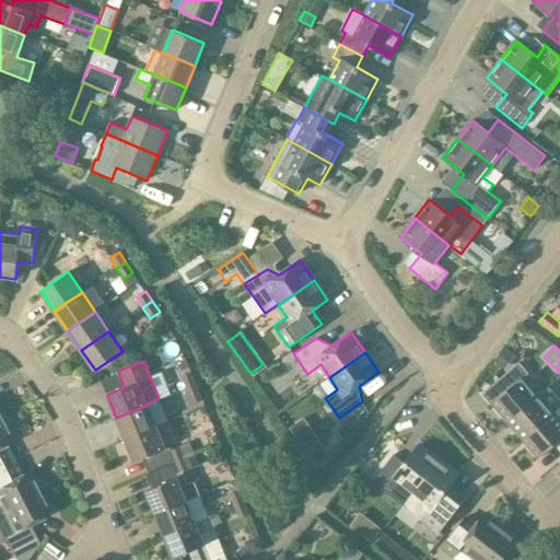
[(501,378),(509,388),(493,401),(509,420),(540,393),(527,376),(531,374),(521,362),(501,378)]
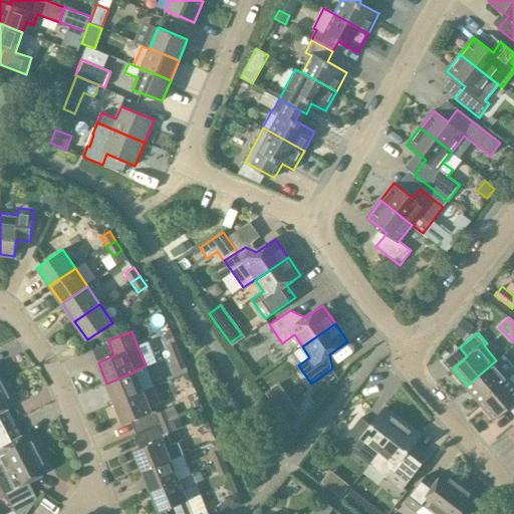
[(176,341),(167,345),(171,356),(181,352),(176,341)]
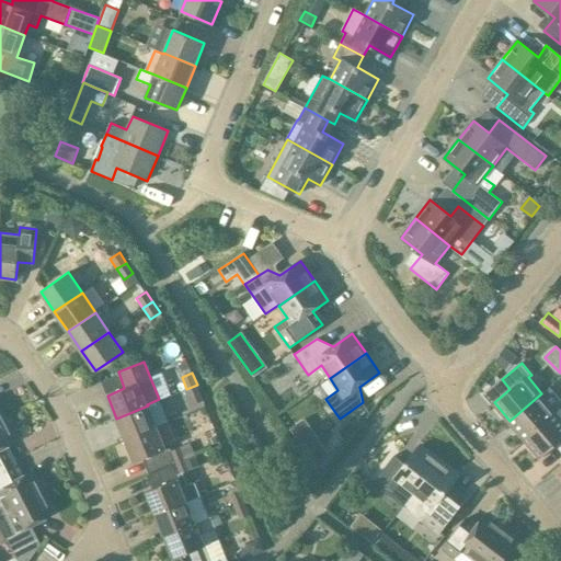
[(189,405),(203,400),(197,385),(186,389),(190,396),(185,397),(189,405)]
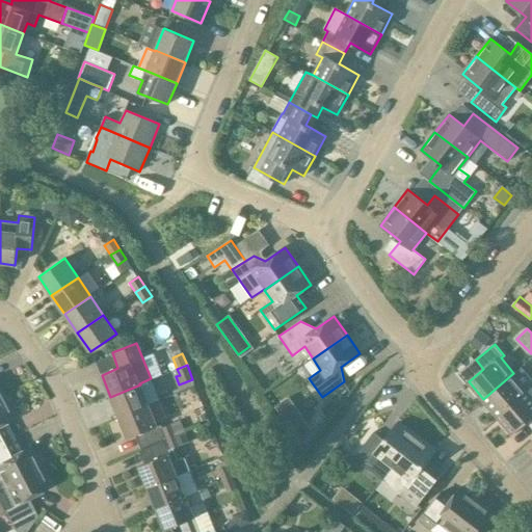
[(513,373),(483,399),(498,417),(528,391),(513,373)]
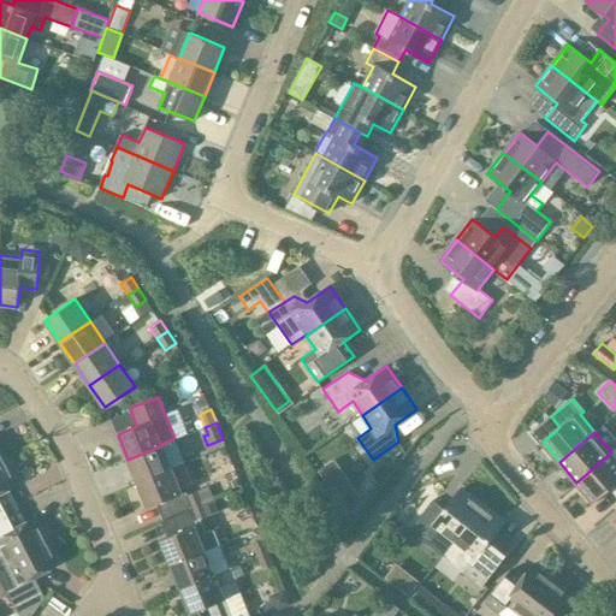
[(163,445),(128,460),(137,483),(172,469),(163,445)]
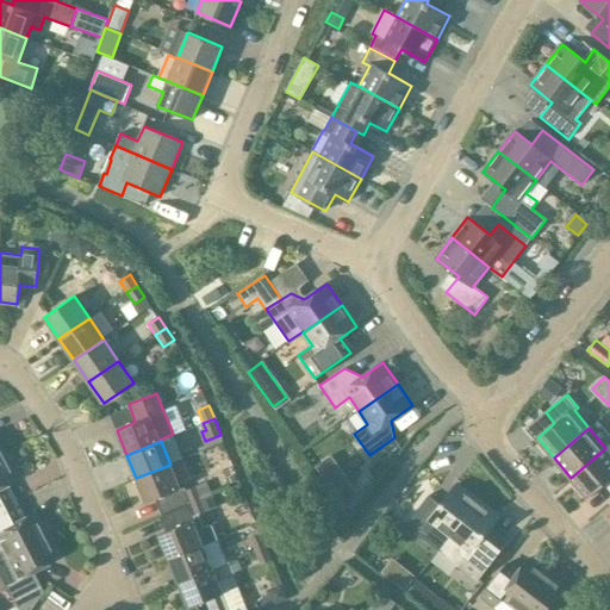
[(609,443),(605,448),(571,478),(587,497),(604,484),(609,490),(609,443)]
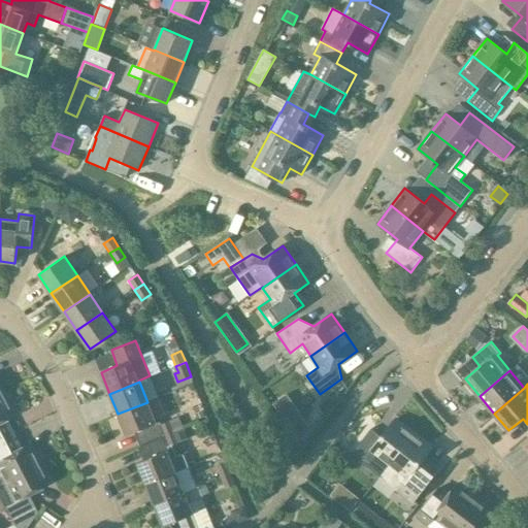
[(1,422),(13,415),(4,395),(0,396),(0,439),(8,436),(1,422)]
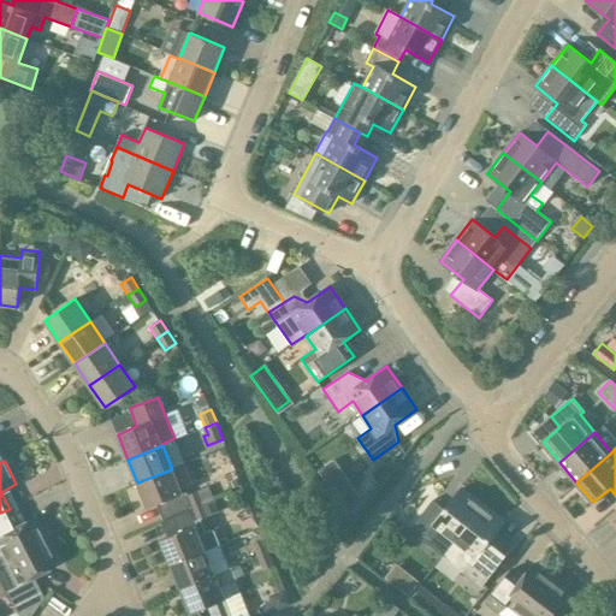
[(172,469),(137,483),(148,508),(157,504),(164,521),(193,509),(187,495),(187,492),(182,495),(172,469)]
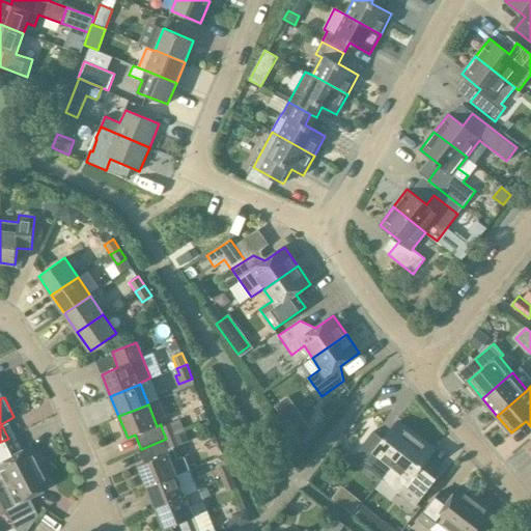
[(300,443),(313,435),(300,415),(287,424),(300,443)]
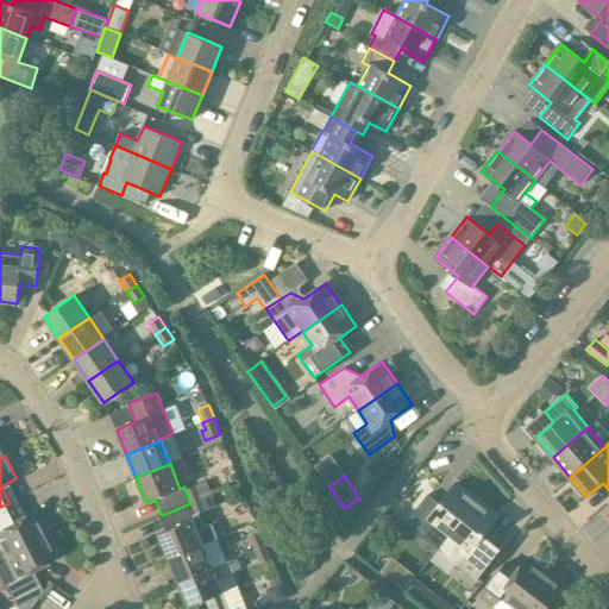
[(211,495),(206,481),(195,485),(200,498),(211,495)]
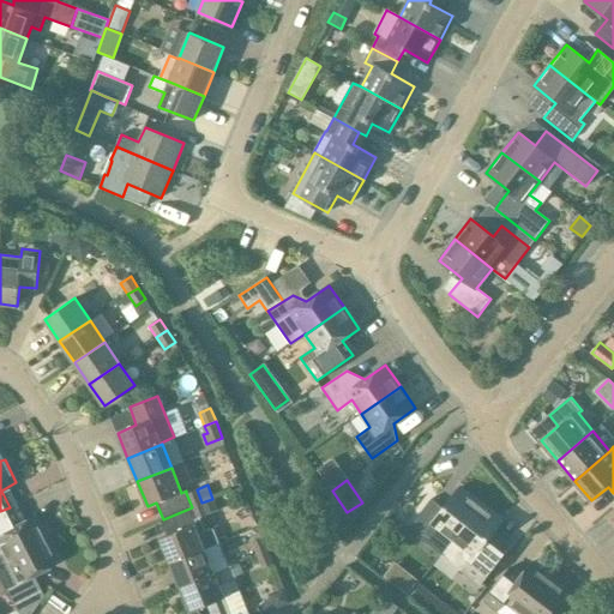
[(441,530),(452,539),(455,541),(485,503),(463,487),(446,509),(431,497),(408,529),(431,546),(441,530)]
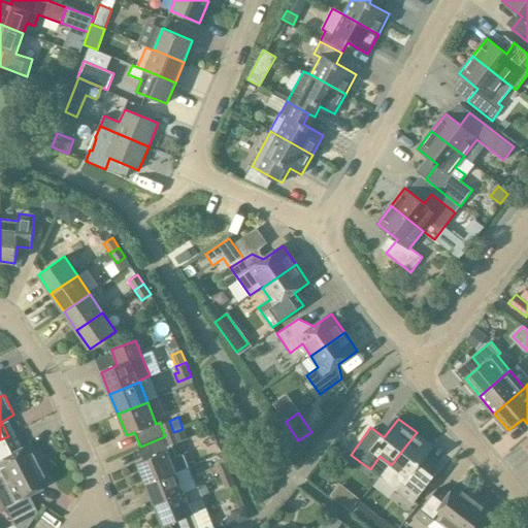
[(169,421),(160,424),(165,436),(173,432),(169,421)]
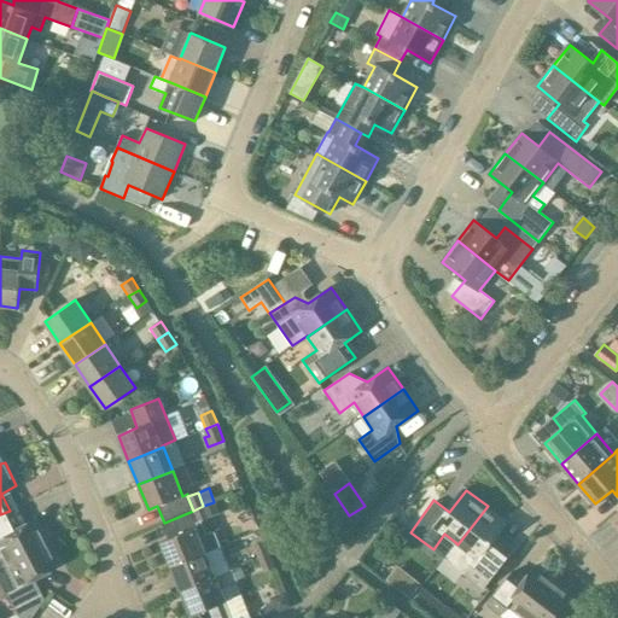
[(203,506),(193,511),(198,522),(202,520),(208,518),(203,506)]
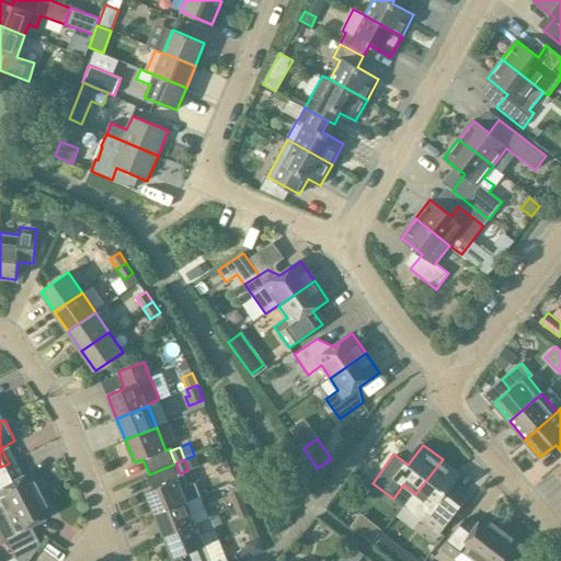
[(450,489),(461,474),(443,459),(415,494),(413,492),(402,505),(438,534),(466,500),(450,489)]
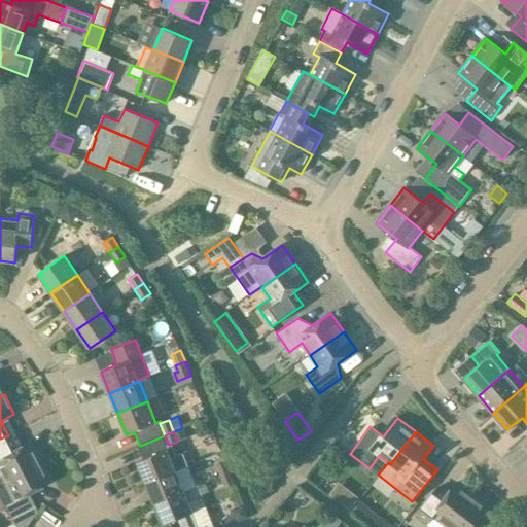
[(29,443),(15,450),(8,435),(0,438),(0,482),(39,462),(29,443)]
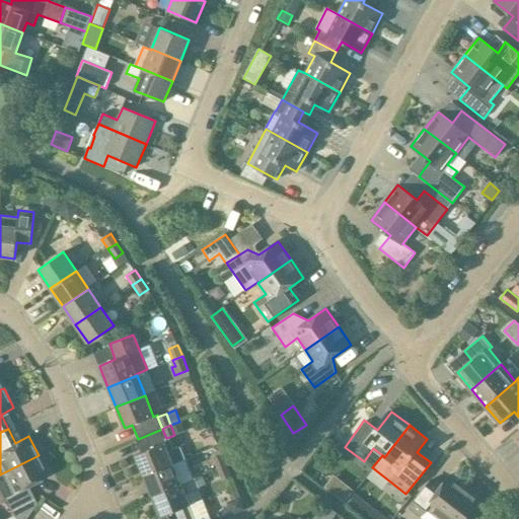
[(141,453),(136,455),(144,475),(186,459),(180,446),(173,449),(169,437),(166,438),(162,429),(138,439),(143,452),(141,453)]
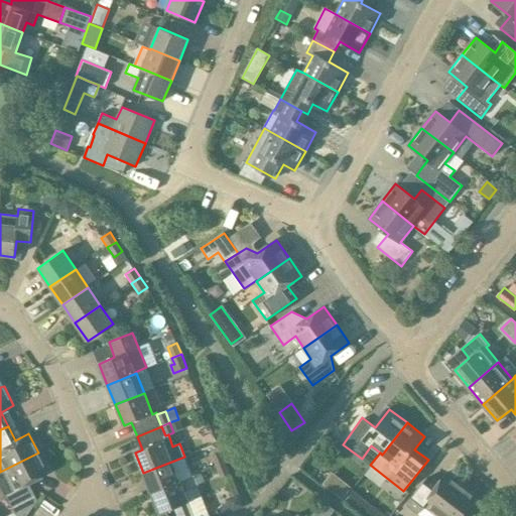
[(27,483),(48,472),(38,453),(0,472),(0,497),(4,496),(10,509),(11,508),(14,515),(24,515),(36,500),(27,483)]
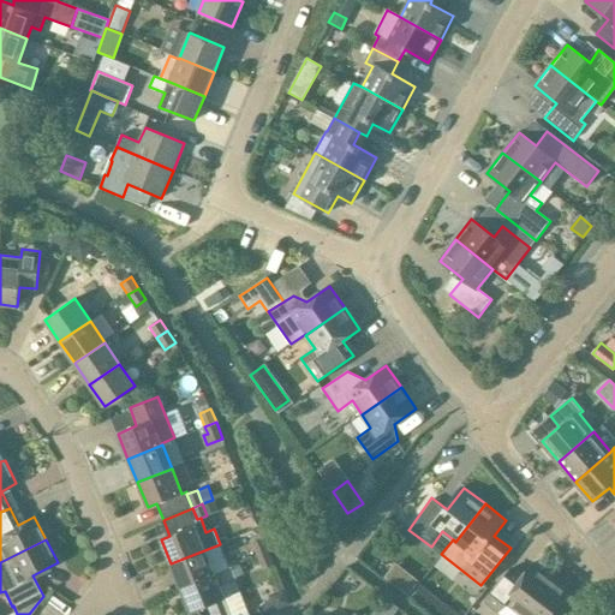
[(263,539),(252,544),(257,556),(269,551),(263,539)]
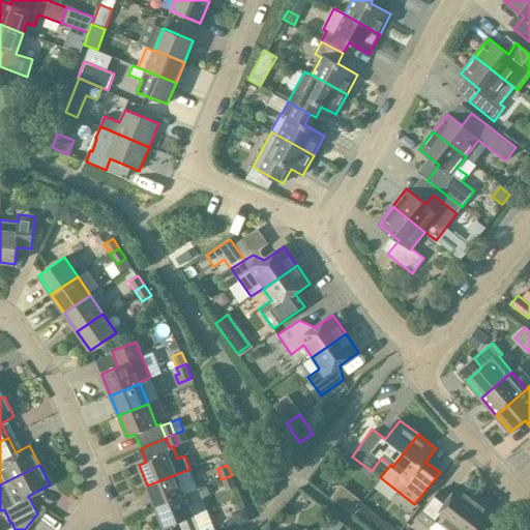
[(147,486),(155,506),(185,495),(197,490),(189,469),(147,486)]
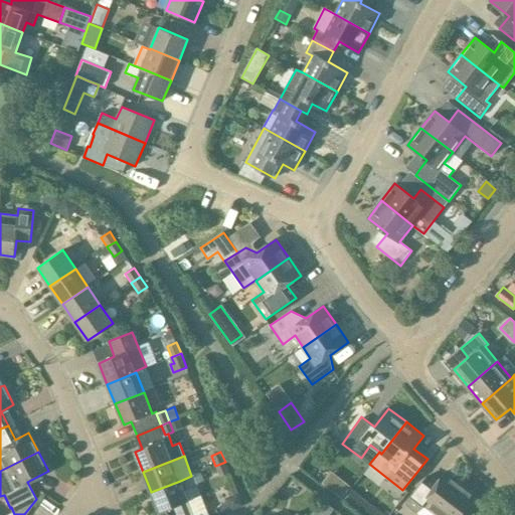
[(219,476),(229,473),(225,462),(215,466),(219,476)]
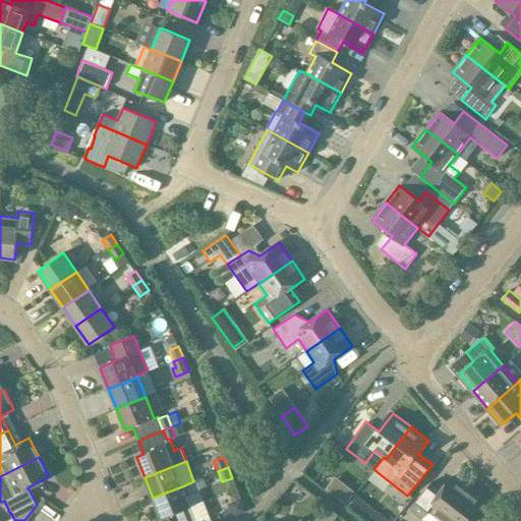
[(446,520),(470,489),(454,477),(446,487),(435,478),(410,511),(421,519),(427,511),(441,520),(446,520)]
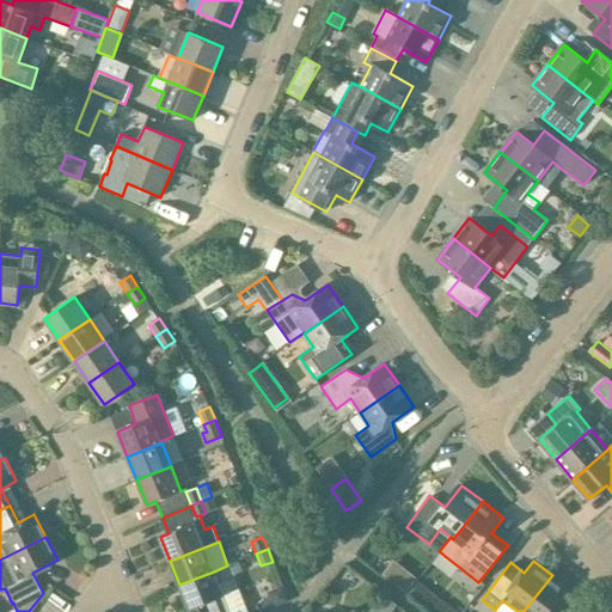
[(214,571),(179,585),(190,611),(230,611),(219,582),(236,575),(231,564),(227,565),(214,571)]
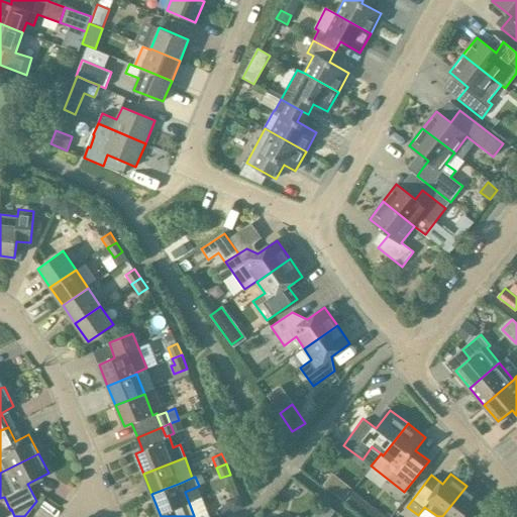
[(470,516),(484,499),(467,486),(442,516),(470,516)]
